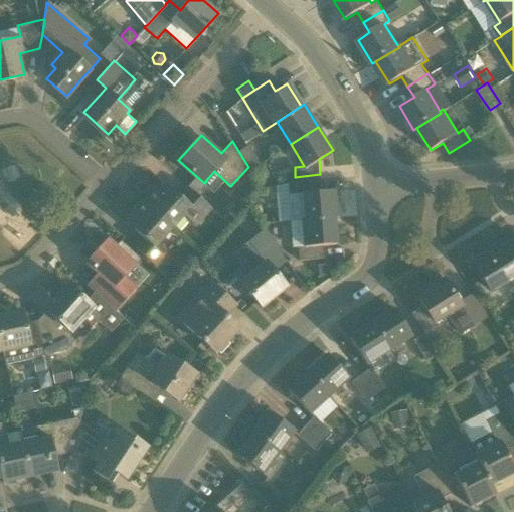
[(238,151),(248,167),(251,171),(262,165),(249,144),(238,151)]
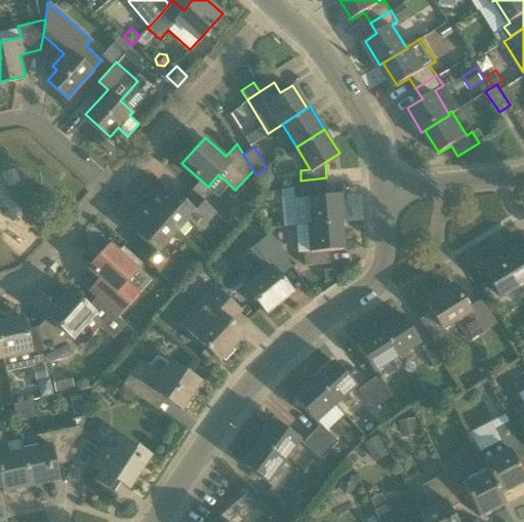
[(327,194),(326,177),(300,181),(301,186),(293,186),(297,225),(308,225),(308,224),(340,222),(345,221),(341,193),(327,194)]
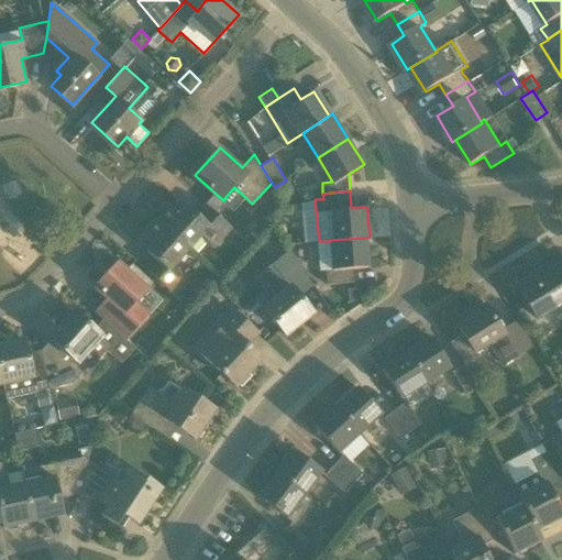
[(215,193),(206,202),(215,210),(223,200),(215,193)]
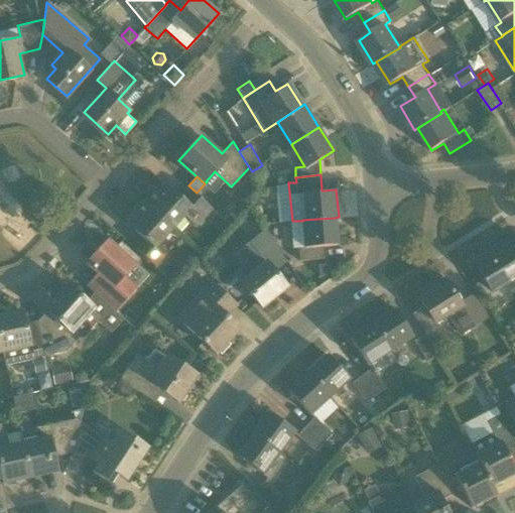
[(155,186),(144,200),(173,226),(184,214),(197,225),(213,207),(197,193),(188,185),(179,195),(171,186),(164,195),(155,186)]
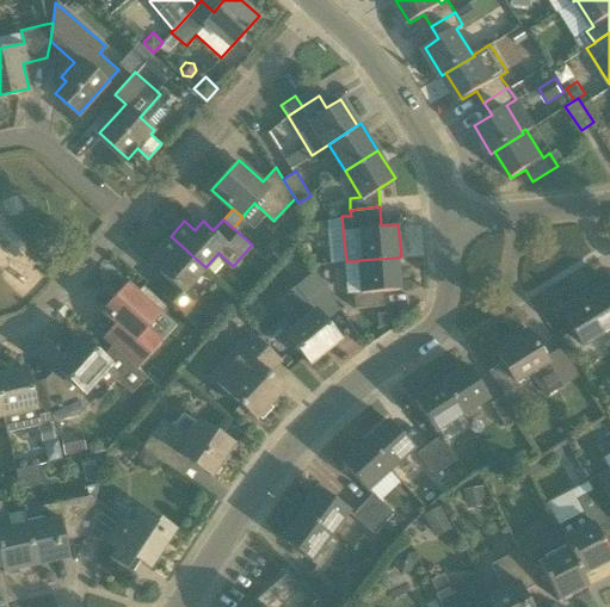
[(205,267),(171,236),(156,252),(167,261),(159,271),(170,280),(160,291),(185,313),(188,310),(193,303),(195,302),(184,292),(205,267)]
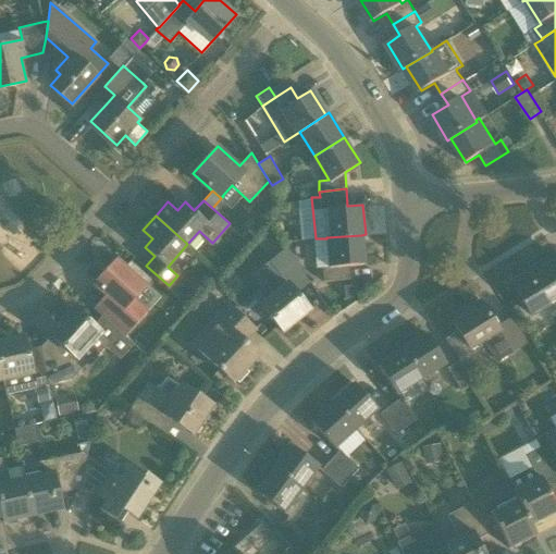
[(247,241),(242,235),(234,244),(239,249),(247,241)]
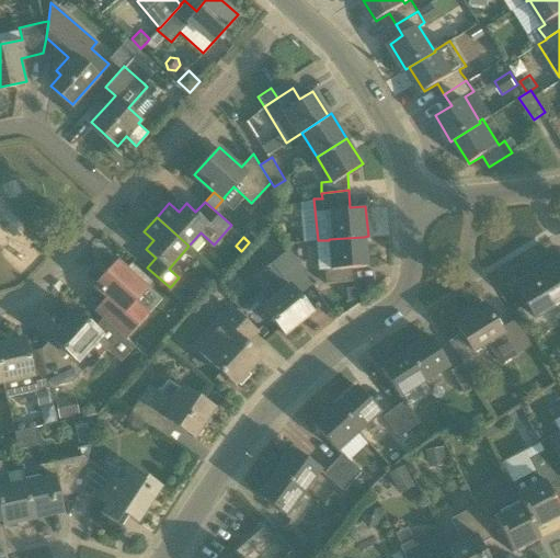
[(367,265),(364,237),(329,239),(329,240),(331,268),(324,269),(326,282),(352,280),(351,266),(367,265)]
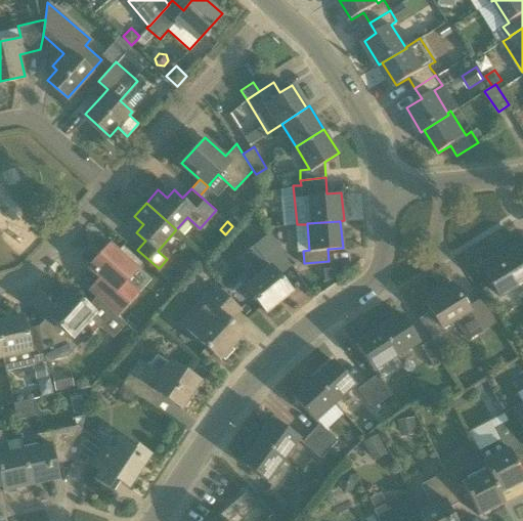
[(278,274),(292,263),(291,263),(281,248),(271,230),(254,245),(270,265),(259,275),(246,286),(266,311),(292,290),(278,274)]
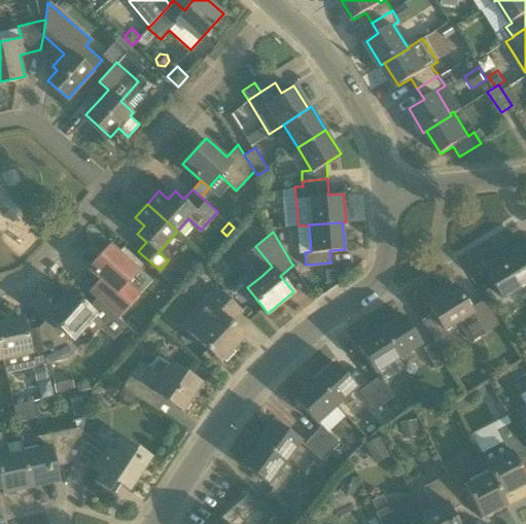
[(525,243),(501,258),(499,255),(484,265),(503,297),(525,281),(525,243)]
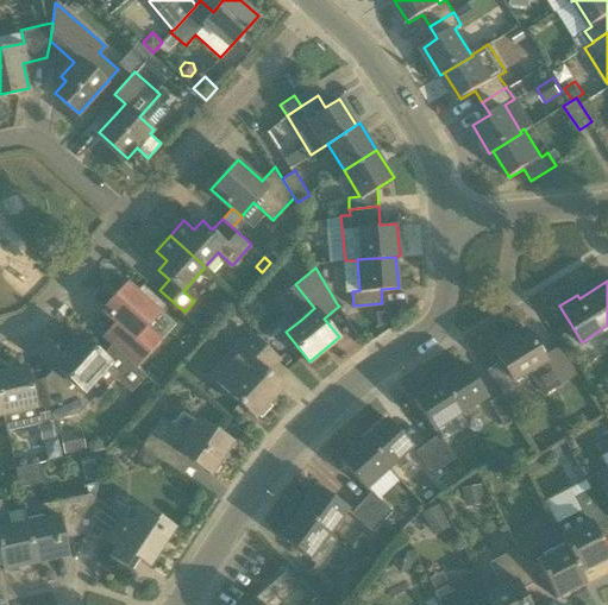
[(146,325),(161,310),(138,290),(129,282),(102,310),(116,321),(104,334),(112,342),(132,359),(137,364),(161,338),(146,325)]
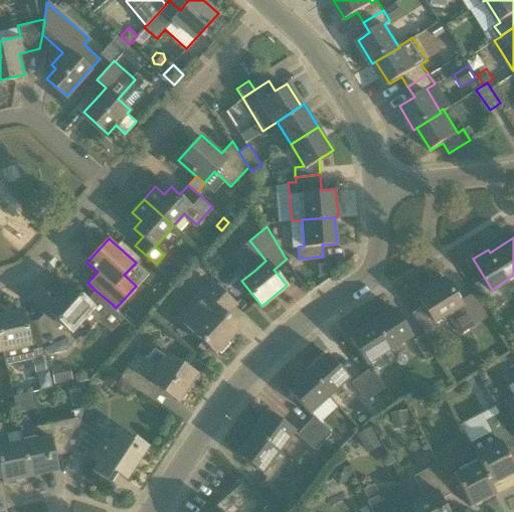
[(122,239),(117,245),(136,263),(137,262),(141,257),(122,239)]
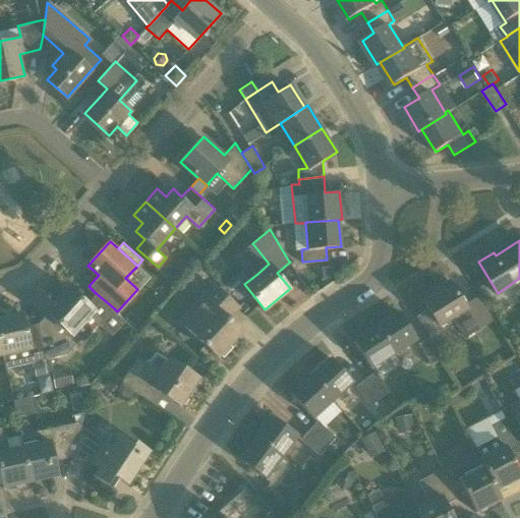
[(335,264),(322,265),(323,278),(336,277),(335,264)]
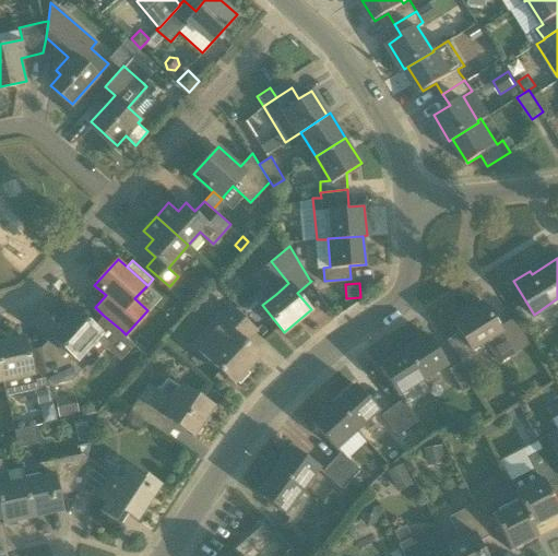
[(460,331),(471,349),(487,339),(500,359),(527,342),(512,319),(499,328),(483,300),(467,309),(470,314),(455,322),(460,331)]
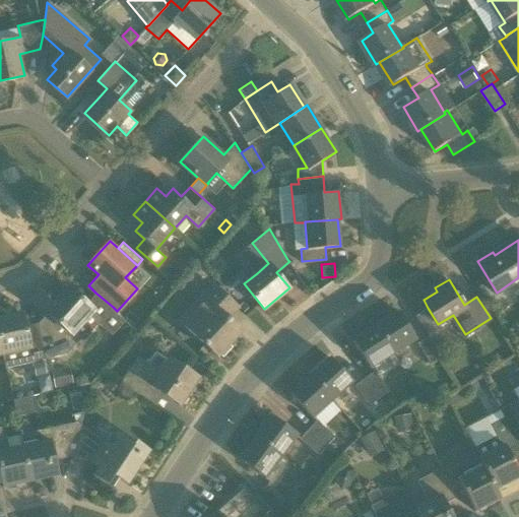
[(242,330),(228,317),(239,306),(214,282),(191,308),(205,321),(194,333),(217,356),(242,330)]
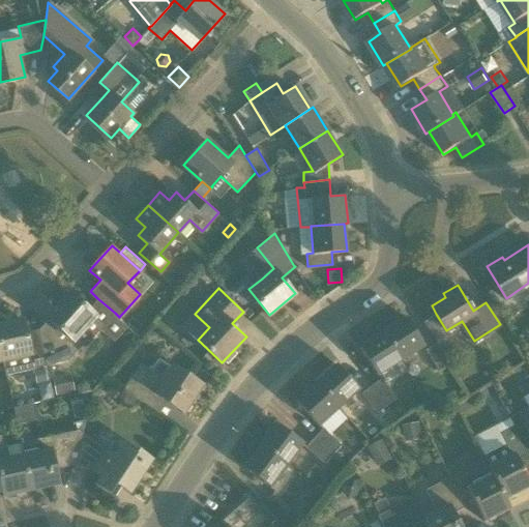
[(69,359),(85,342),(87,344),(100,328),(106,323),(115,313),(97,298),(88,308),(70,291),(57,306),(57,308),(58,309),(61,311),(52,321),(59,327),(57,329),(40,333),(48,364),(69,359)]
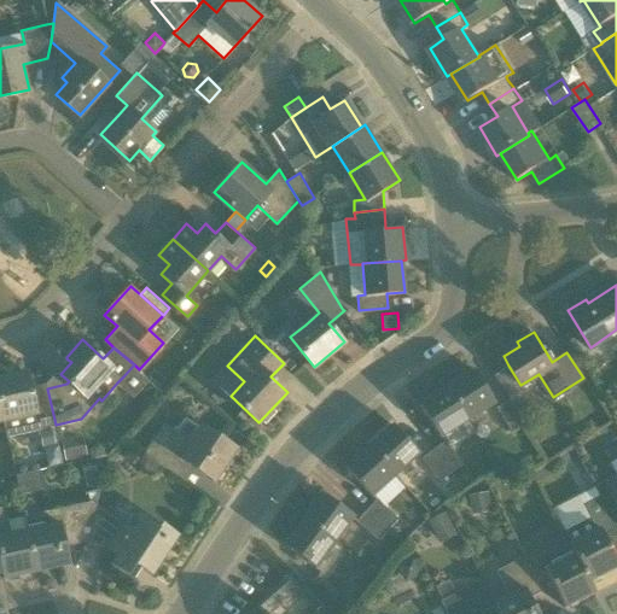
[(475,368),(447,386),(467,419),(495,401),(475,368)]
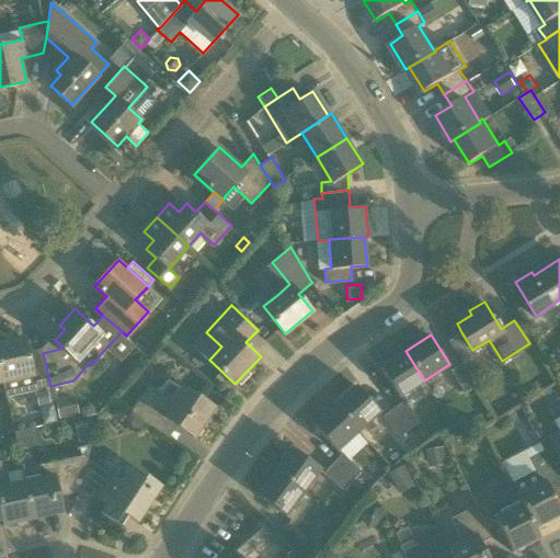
[(43,353),(42,349),(29,351),(25,338),(0,343),(0,365),(3,380),(4,380),(8,396),(40,388),(50,386),(43,353)]
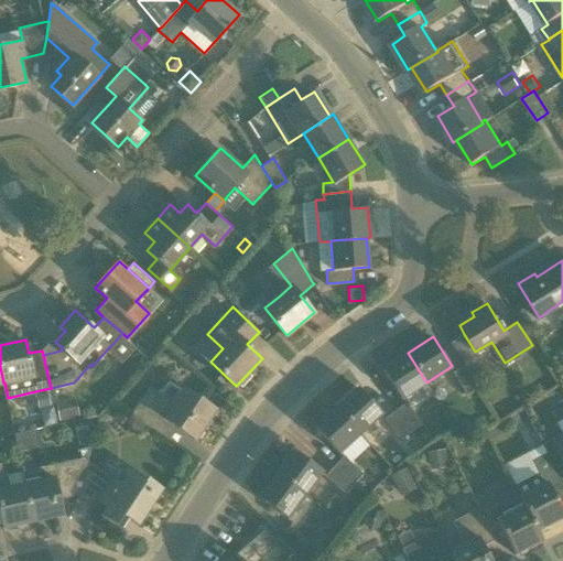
[(383,368),(402,398),(405,402),(396,410),(411,430),(412,431),(422,422),(411,409),(434,394),(426,383),(408,353),(383,368)]
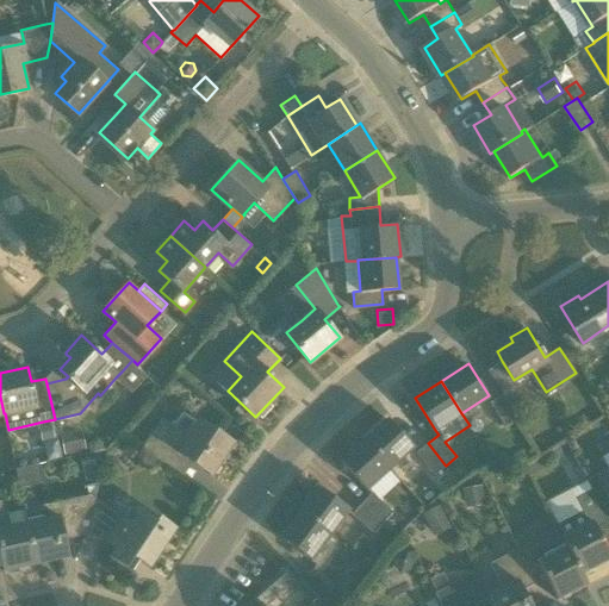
[(503,393),(498,395),(490,401),(505,424),(519,416),(511,406),(511,407),(503,393)]
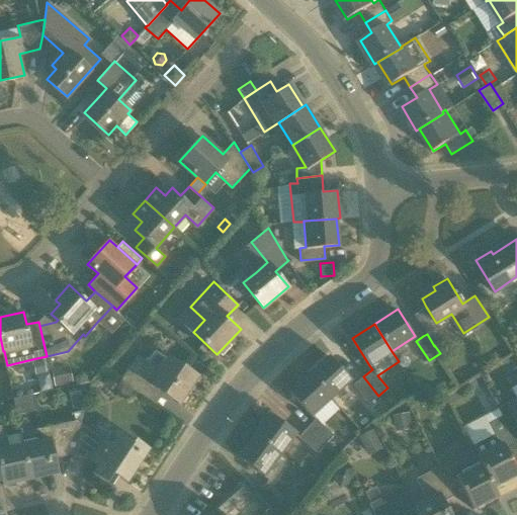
[(138,354),(131,365),(121,379),(145,396),(152,383),(180,403),(197,375),(169,356),(160,369),(138,354)]
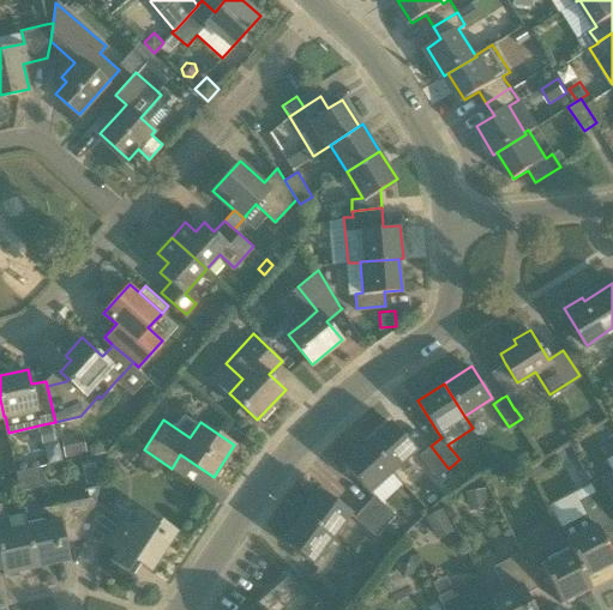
[(367,441),(392,470),(416,448),(391,420),(367,441)]
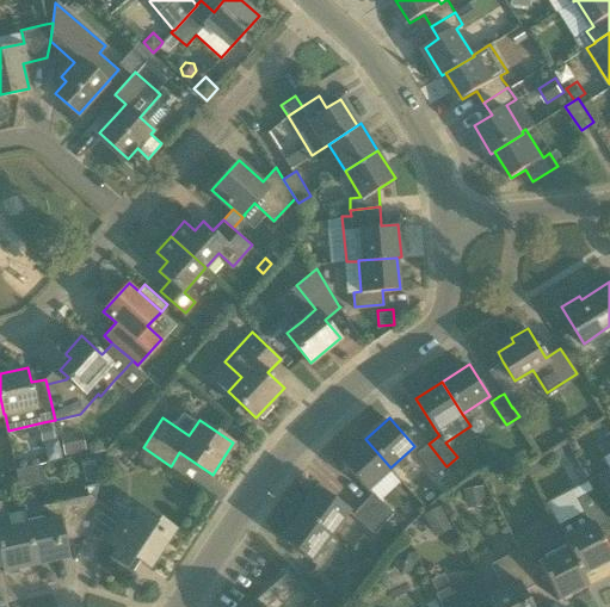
[(45,433),(57,431),(55,420),(43,422),(45,433)]
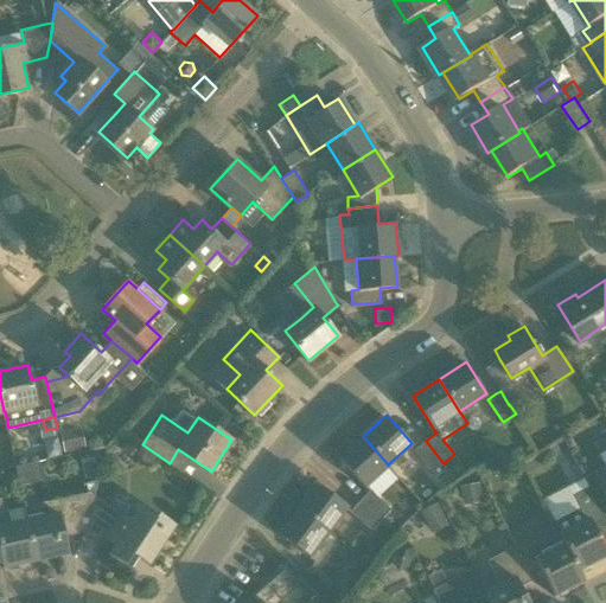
[(82,425),(61,430),(65,451),(87,447),(82,425)]
